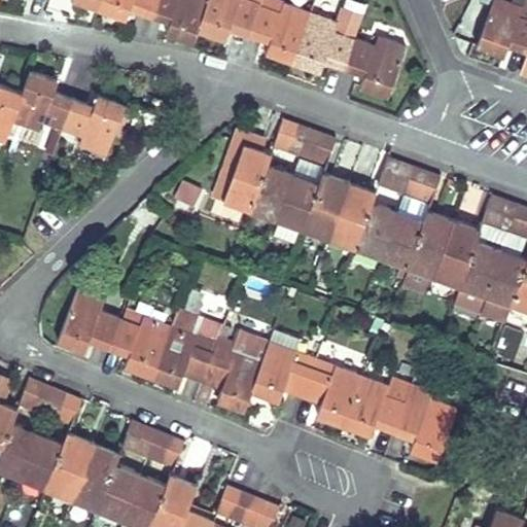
[(131,6),(150,13),(154,0),(101,0),(99,7),(127,18),(131,6)]
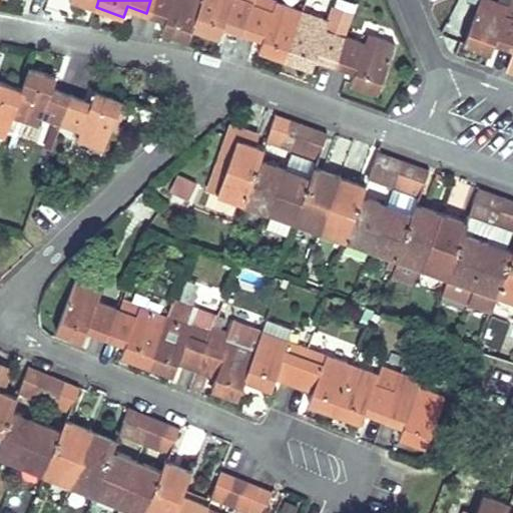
[(188,41),(193,28),(193,27),(202,0),(150,0),(146,13),(159,18),(165,21),(161,31),(188,41)]
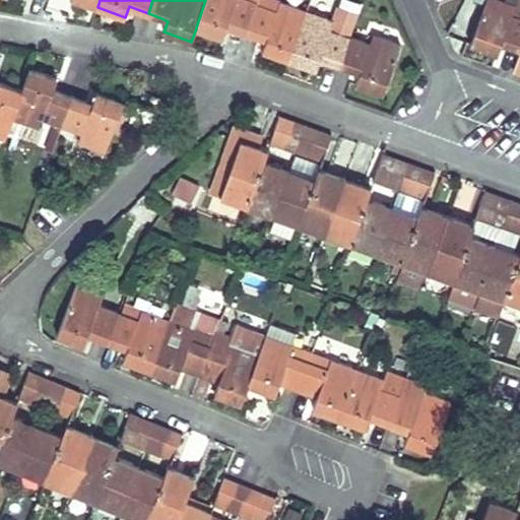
[(228,25),(247,33),(257,3),(246,0),(205,0),(196,27),(222,37),(228,25)]
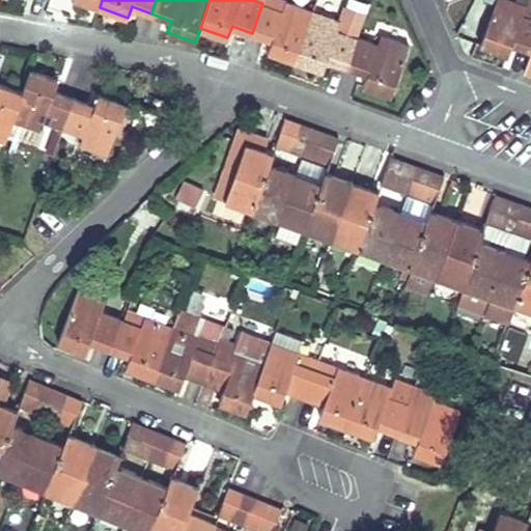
[(283,10),(286,2),(280,0),(262,0),(262,3),(283,10)]
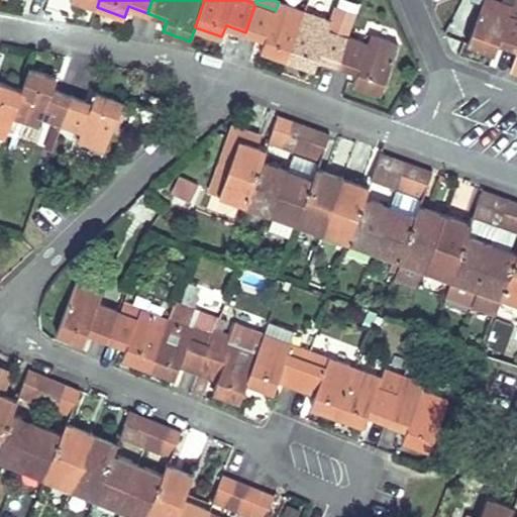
[(505,45),(516,49),(516,0),(512,0),(511,4),(499,0),(483,0),(467,43),(494,54),(499,43),(505,45)]
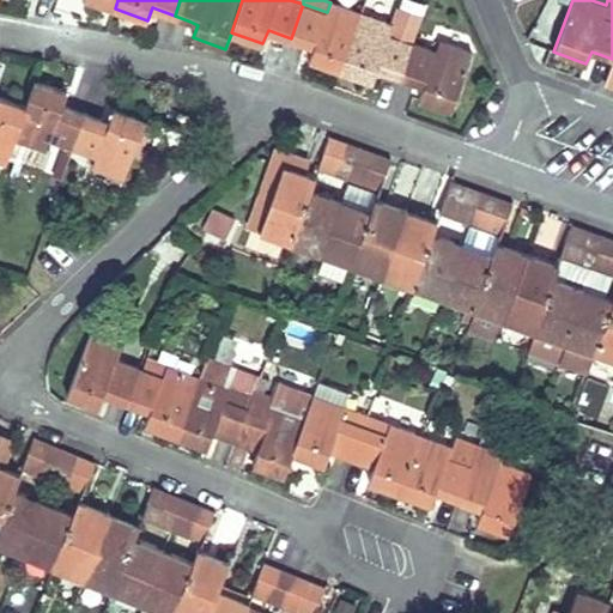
[(309,60),(340,71),(362,13),(331,2),(327,12),(303,4),(291,38),(307,44),(314,46),(309,60)]
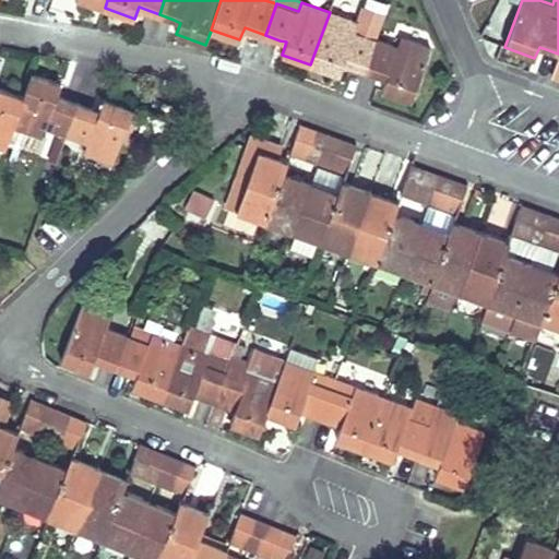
[(352,66),(365,70),(377,40),(355,32),(358,22),(330,12),(310,64),(340,74),(344,63),(352,66)]
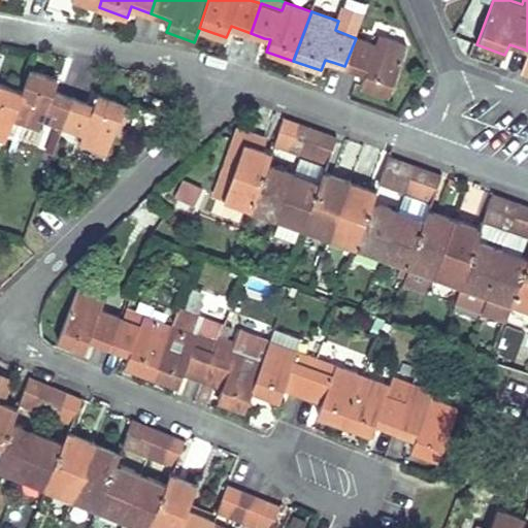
[(361,85),(389,95),(407,44),(378,34),(375,44),(356,38),(344,66),(359,71),(365,73),(361,85)]
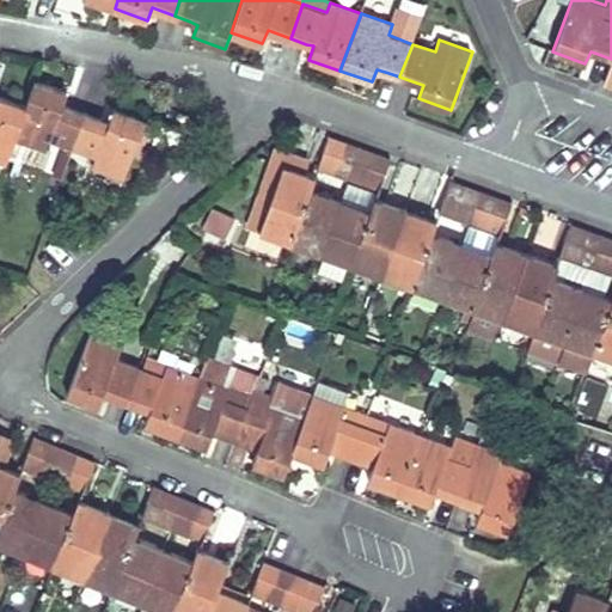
[(611,61),(601,89),(611,91),(611,61)]
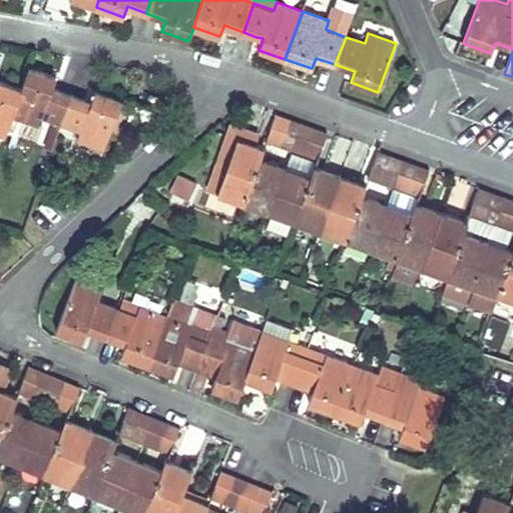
[(43,116),(62,124),(71,94),(57,90),(52,87),(56,77),(28,67),(21,89),(21,90),(23,91),(13,116),(40,125),(43,116)]
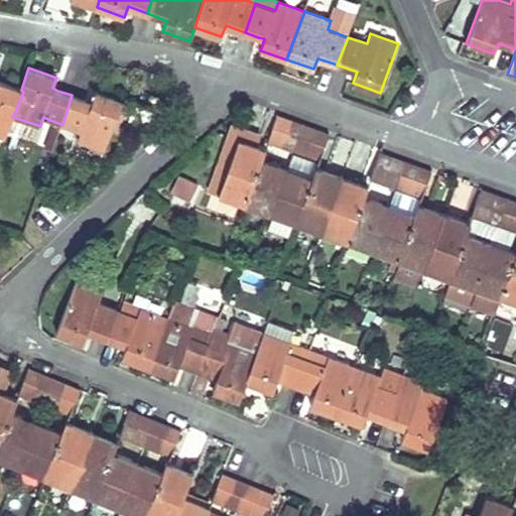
[(23,92),(21,91),(21,90),(0,81),(0,137),(4,139),(13,117),(23,92)]
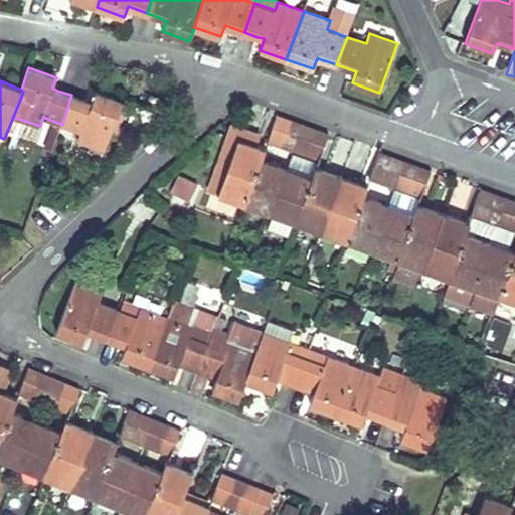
[(120,108),(122,101),(95,91),(91,102),(84,100),(71,95),(62,125),(80,131),(77,140),(105,150),(112,130),(123,134),(131,111),(120,108)]
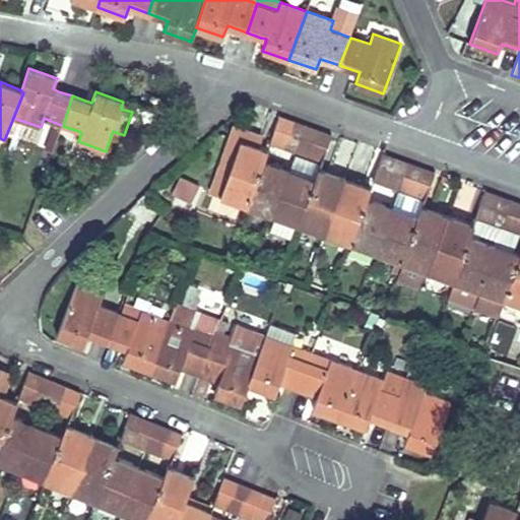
[(293,121),(279,117),(269,144),(282,149),(293,121)]
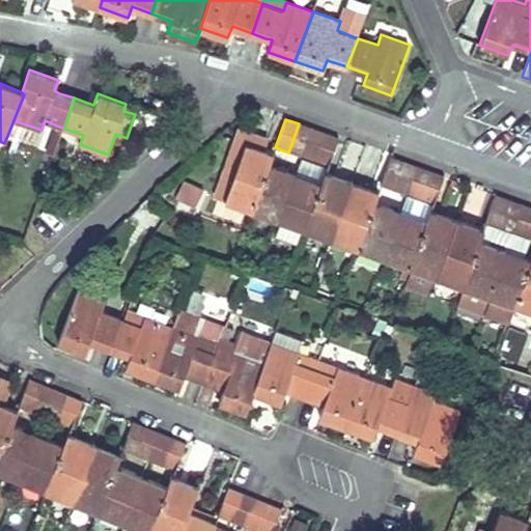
[(288,152),(302,157),(312,129),(299,123),(288,152)]
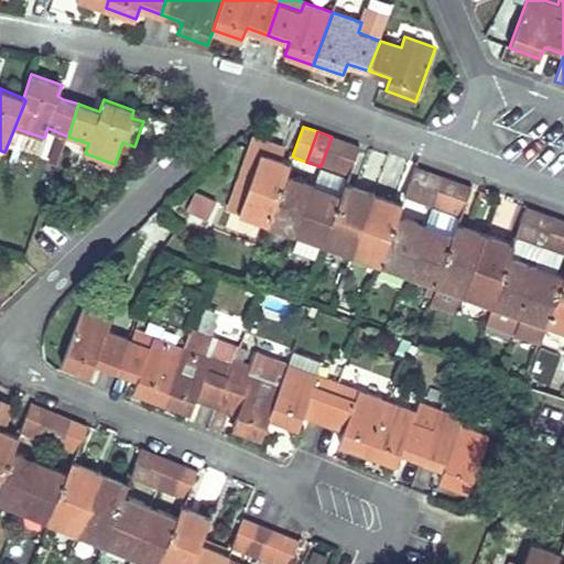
[(321,166),(335,172),(346,142),(332,137),(321,166)]
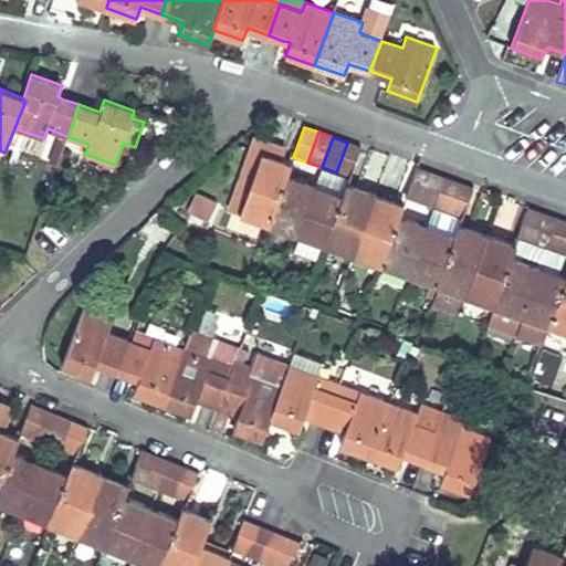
[(263,154),(282,160),(286,150),(257,139),(230,211),(240,216),(263,154)]
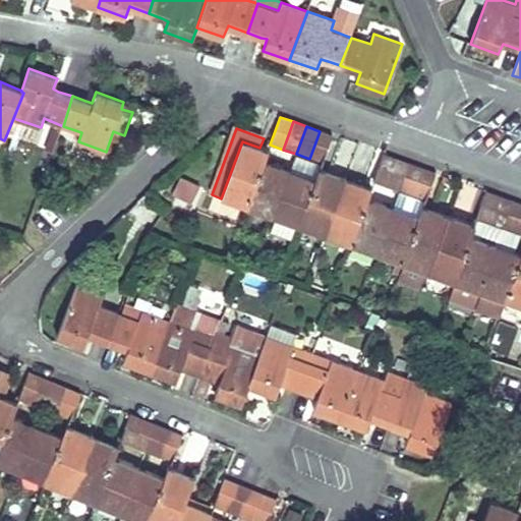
[(321,163),(323,164),(333,136),(320,131),(309,159),(321,163)]
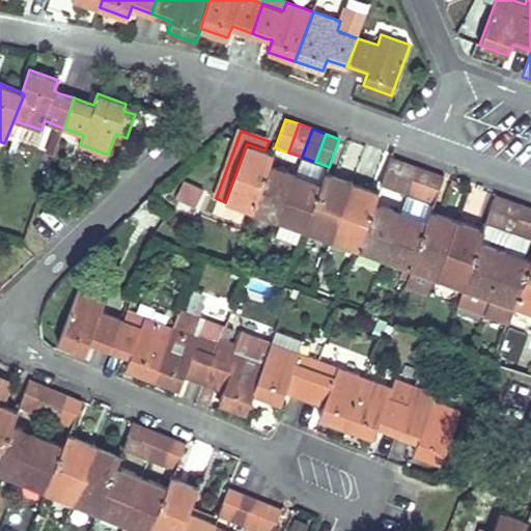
[(270,166),(271,164),(274,154),(273,154),(264,150),(247,144),(225,202),(252,212),(270,166)]
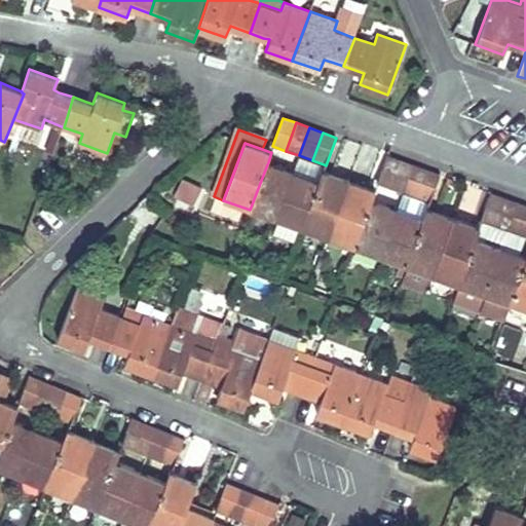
[(322,171),(324,164),(312,160),(299,155),(293,173),(317,182),(322,171)]
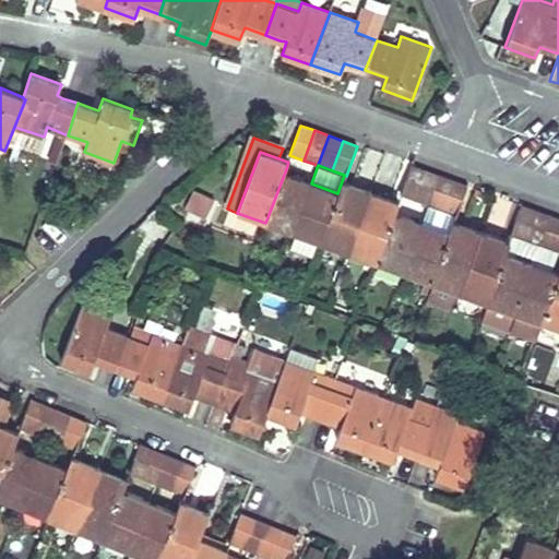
[(400,194),(415,200),(425,171),(412,166),(400,194)]
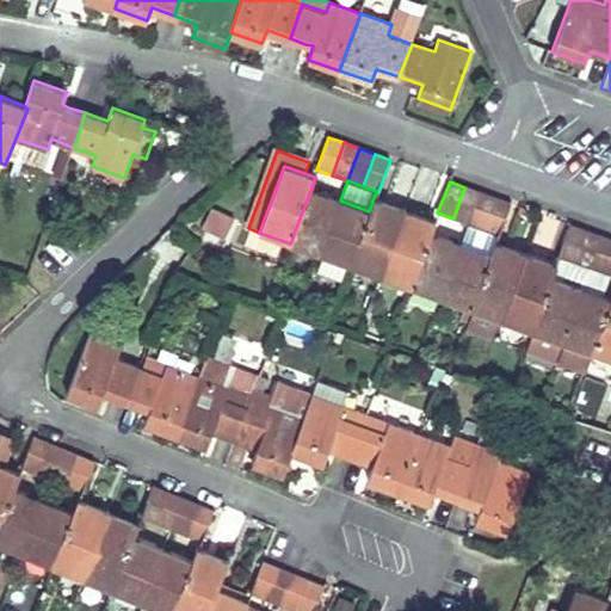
[(454,218),(469,224),(481,193),(464,187),(454,218)]
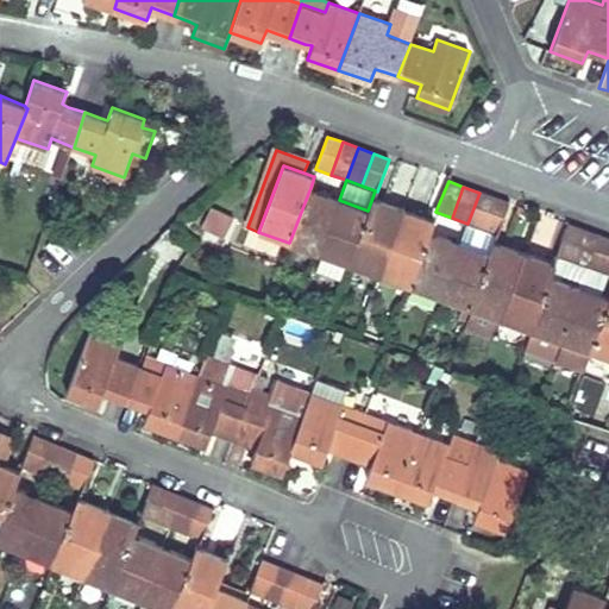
[(289,243),(319,253),(339,200),(309,190),(289,243)]
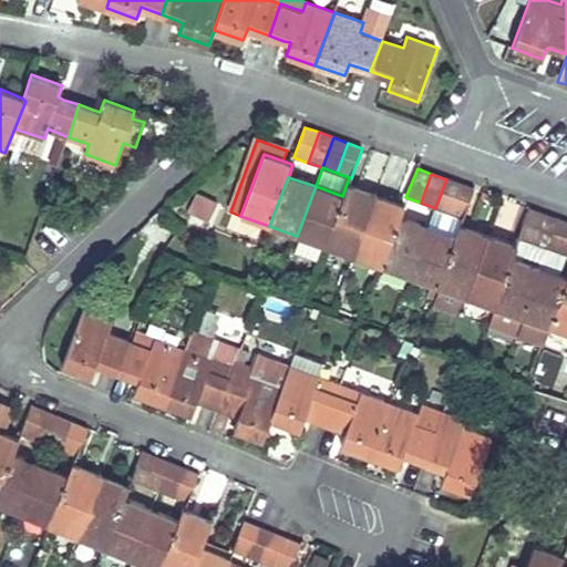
[(435,208),(449,213),(460,184),(446,179),(435,208)]
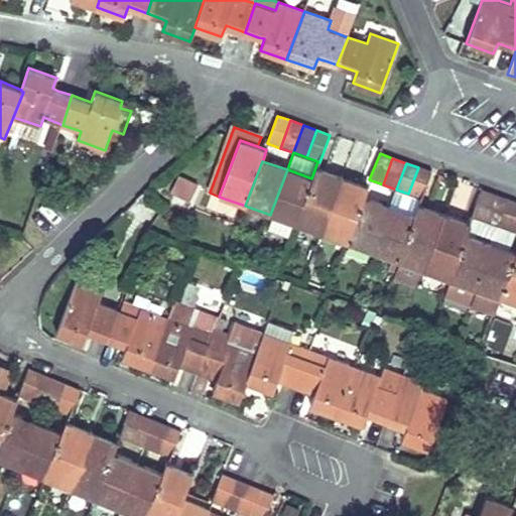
[(338,188),(342,176),(325,169),(317,167),(315,167),(311,178),(338,188)]
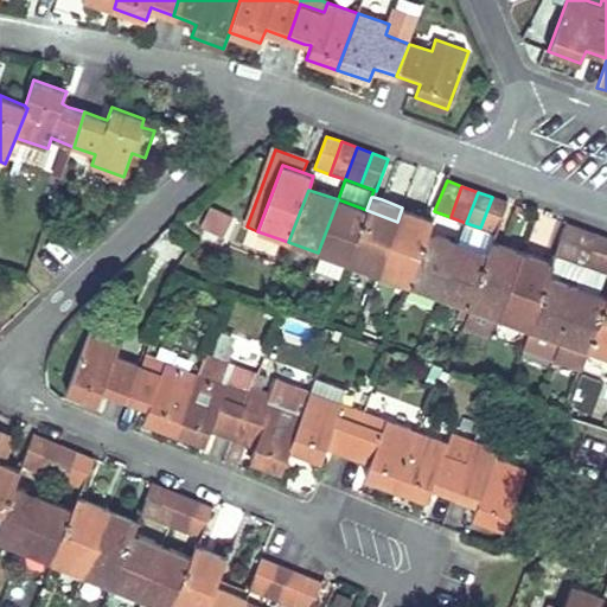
[(480,228),(496,235),(508,203),(492,197),(480,228)]
